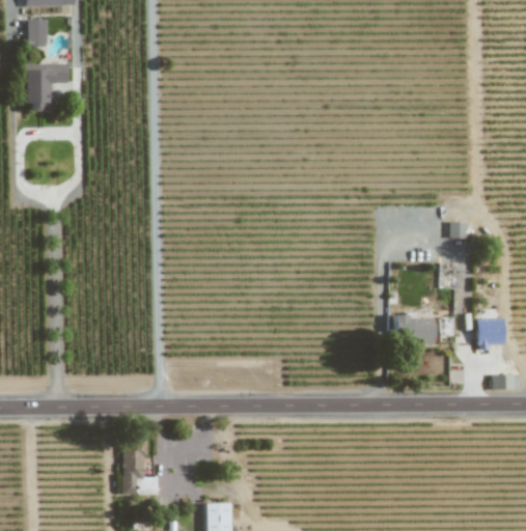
[(48,20),(29,20),(29,47),(47,47),(48,20)]
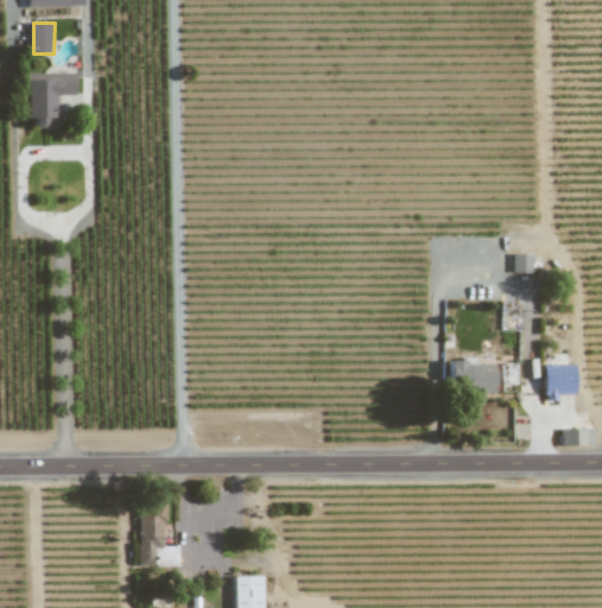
[(77,73),(27,73),(27,118),(37,118),(37,127),(49,127),(49,125),(61,125),(61,111),(55,111),(55,95),(77,95),(77,73)]
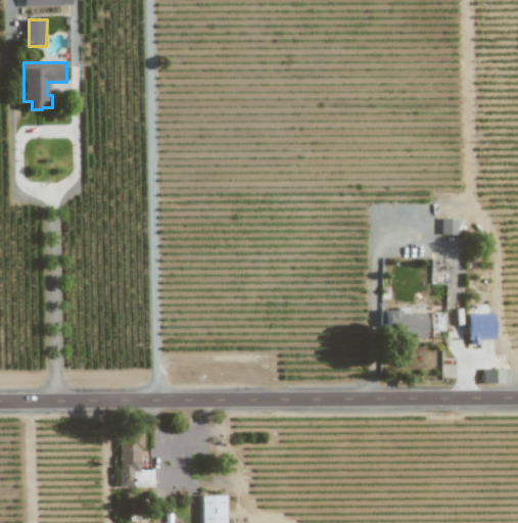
[(443,234),(459,235),(460,219),(443,219),(443,234)]
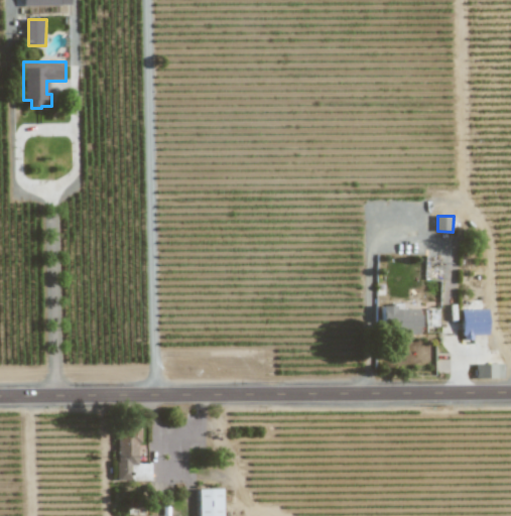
[(421,308),(401,309),(401,305),(383,306),(384,338),(422,337),(421,308)]
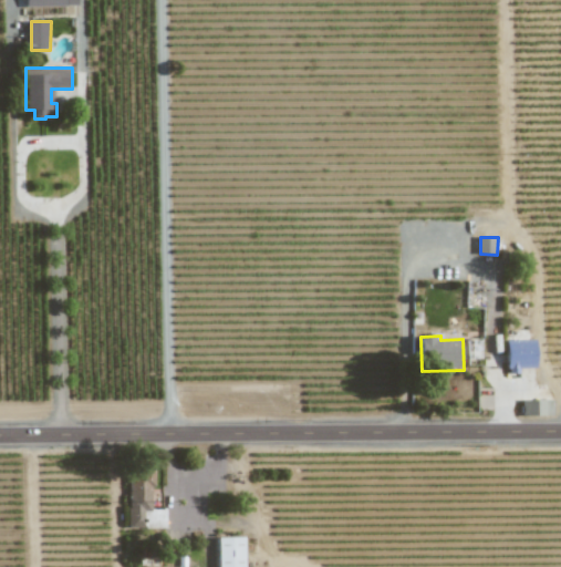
[(510,374),(521,373),(521,369),(539,369),(538,340),(509,340),(510,374)]
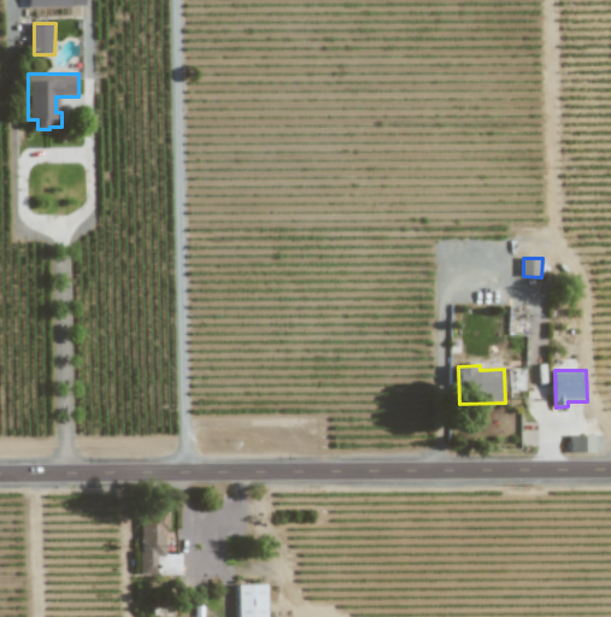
[(144,575),(183,575),(183,554),(170,554),(169,513),(153,513),(153,522),(142,522),(144,575)]
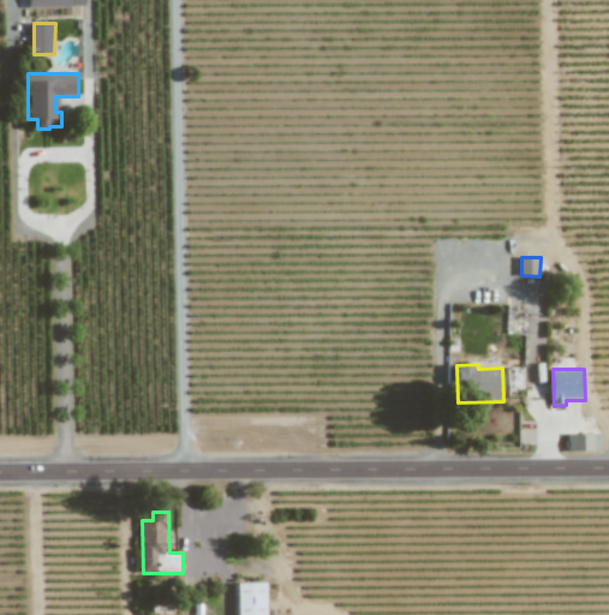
[(267,614),(267,583),(239,584),(239,614),(267,614)]
